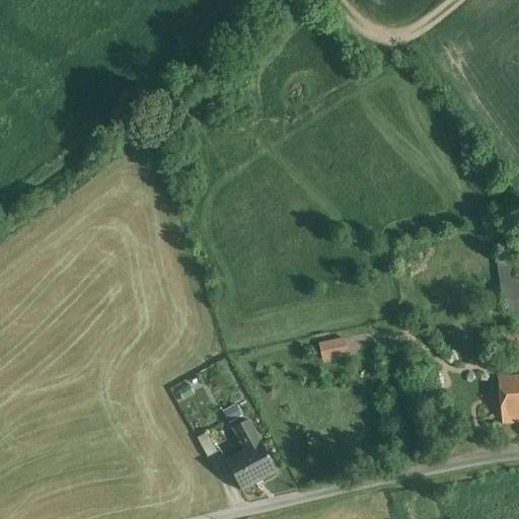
[(518,262),(496,265),(502,311),(518,308),(518,262)]
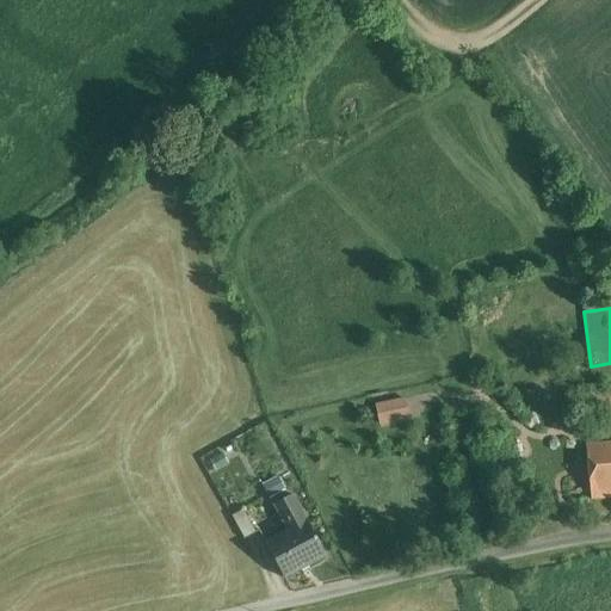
[(412,421),(406,397),(375,406),(381,430),(412,421)]
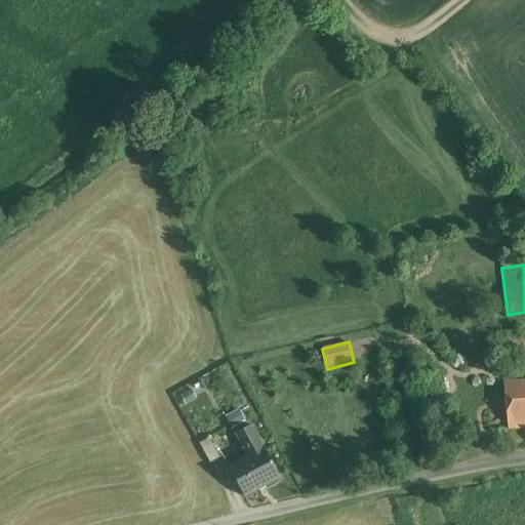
[(524,381),(506,384),(510,428),(524,427),(524,381)]
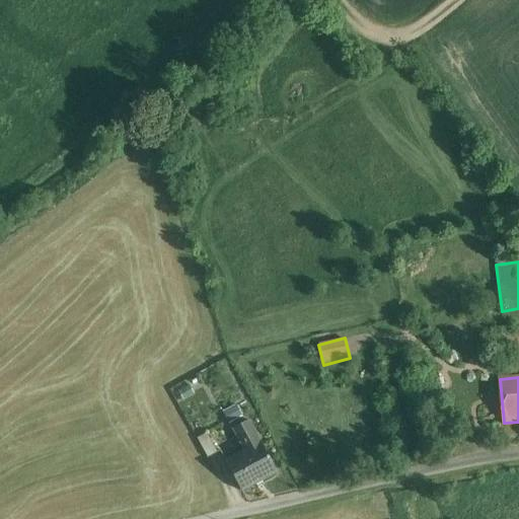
[(228,422),(241,416),(236,405),(223,412),(228,422)]
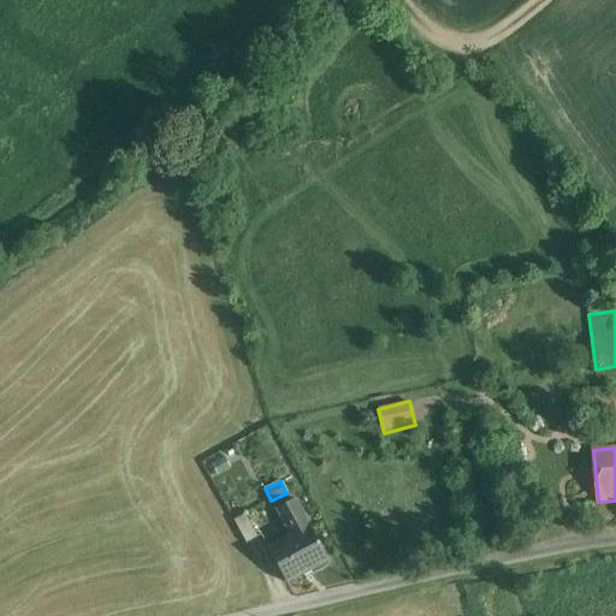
[(292,533),(267,548),(286,584),(329,561),(309,525),(308,525),(295,499),(276,509),(283,522),(286,521),(292,533)]
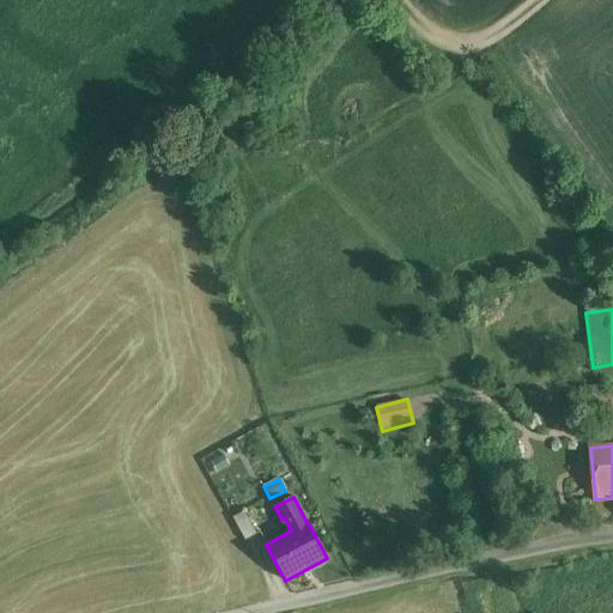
[(258,534),(244,511),(232,517),(244,541),(258,534)]
